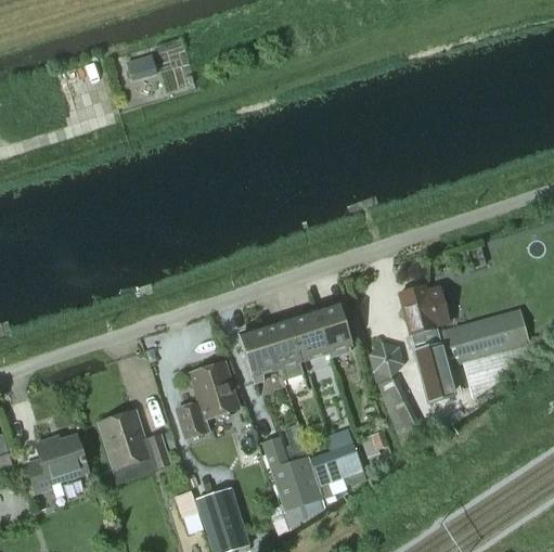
[(132,80),(156,73),(152,55),(127,63),(132,80)]
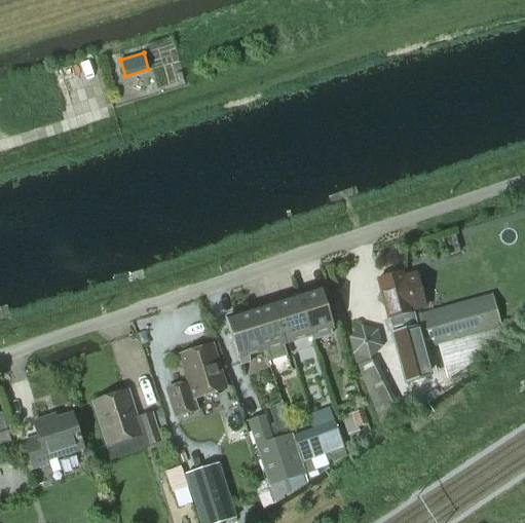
[(403,270),(378,276),(396,343),(399,342),(408,376),(429,370),(423,346),(425,345),(422,334),(437,330),(441,343),(499,327),(501,327),(491,292),(415,313),(414,308),(426,304),(416,268),(404,272),(403,270)]
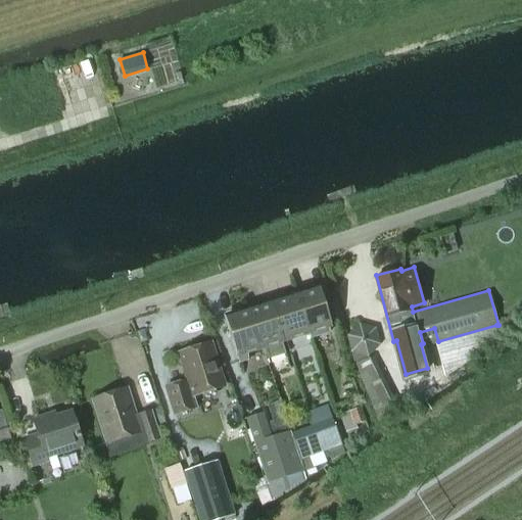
[(319,285),(295,293),(307,330),(309,330),(311,336),(330,330),(328,324),(330,323),(319,285)]
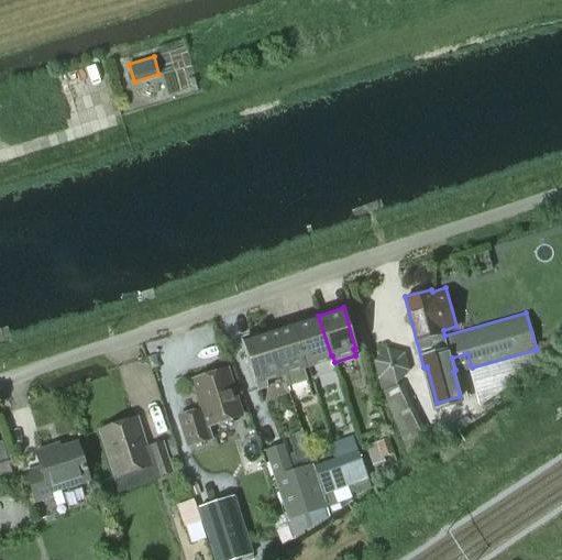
[(331,355),(318,316),(295,322),(308,363),(331,355)]
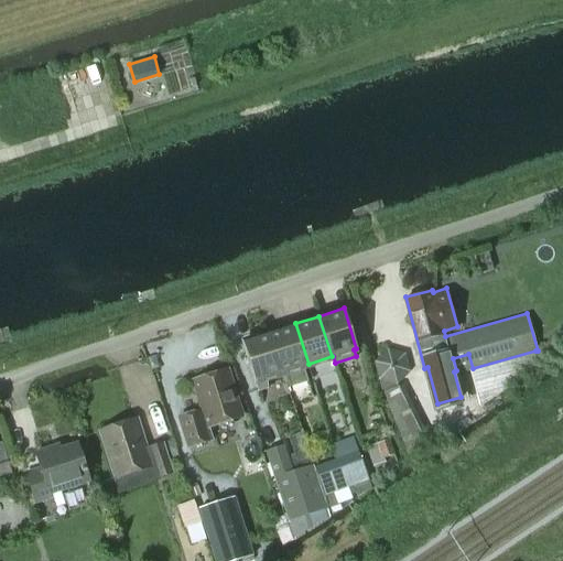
[(291,325),(268,332),(281,375),(288,373),(291,385),(309,379),(304,365),(291,325)]
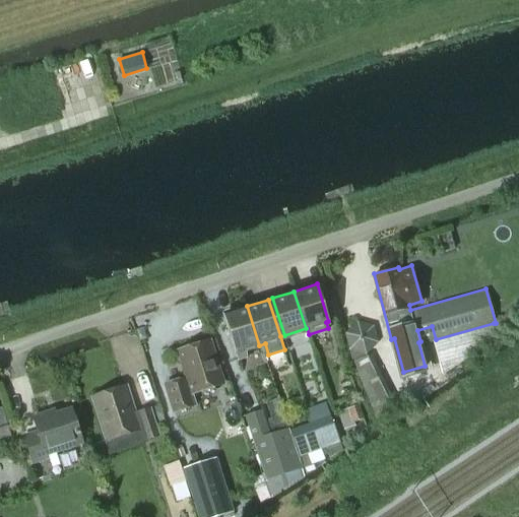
[(246,349),(259,345),(247,306),(223,313),(238,359),(247,356),(246,349)]
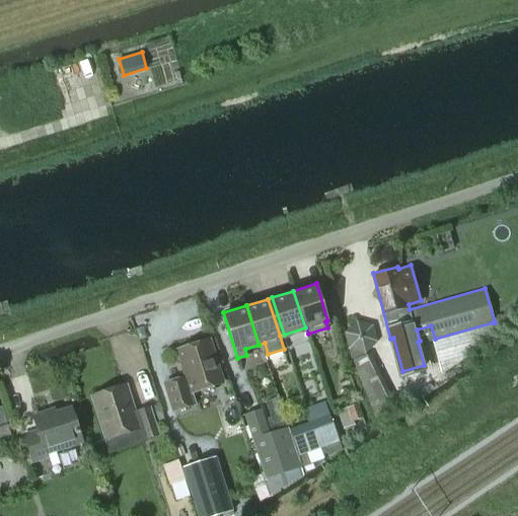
[(366,353),(378,341),(374,324),(359,318),(346,330),(349,347),(366,353)]
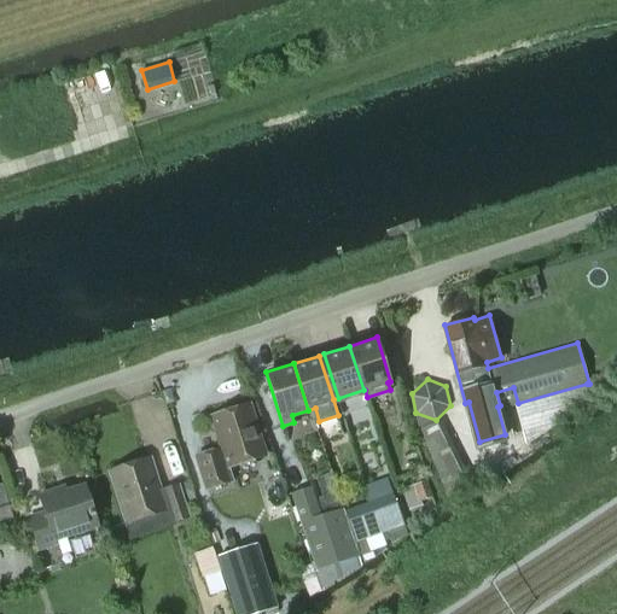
[(208,487),(230,481),(226,468),(266,455),(251,404),(211,416),(221,446),(197,455),(208,487)]
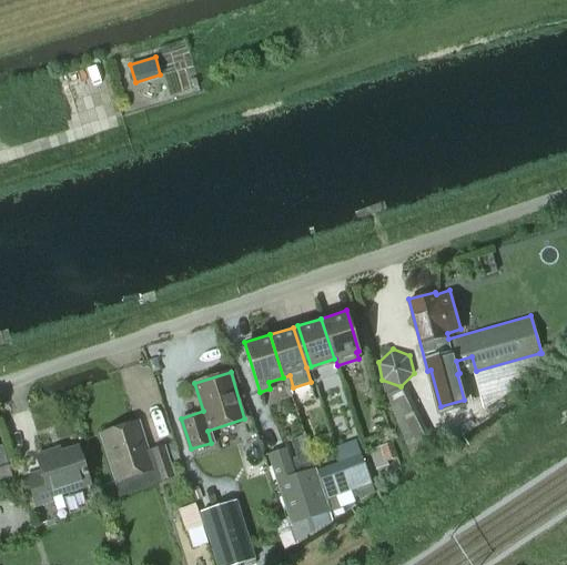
[(433,441),(405,384),(386,391),(396,419),(398,417),(409,450),(423,445),(433,441)]
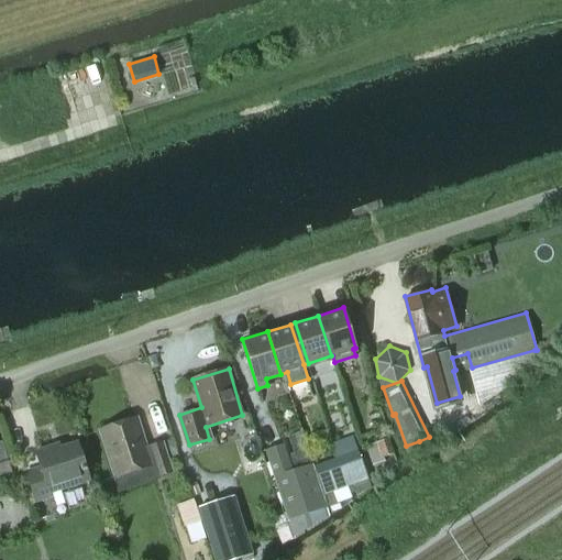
[(146,448),(136,417),(101,428),(117,476),(121,487),(172,471),(162,443),(146,448)]
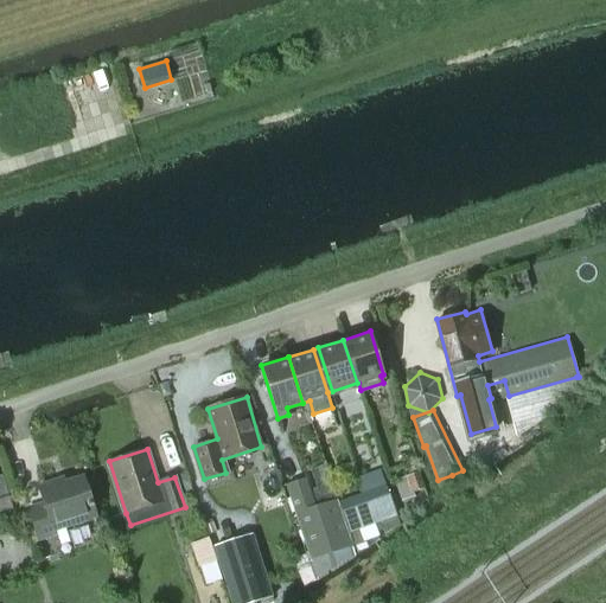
[(401,499),(414,495),(413,491),(425,487),(418,472),(395,479),(401,499)]
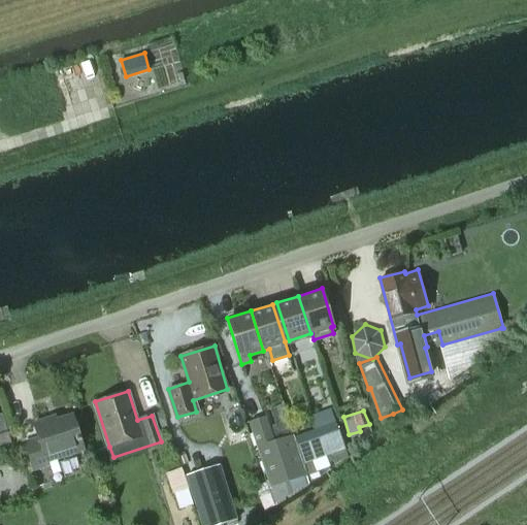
[(85,450),(72,412),(52,418),(51,414),(33,419),(38,435),(23,439),(32,470),(50,464),(48,461),(85,450)]
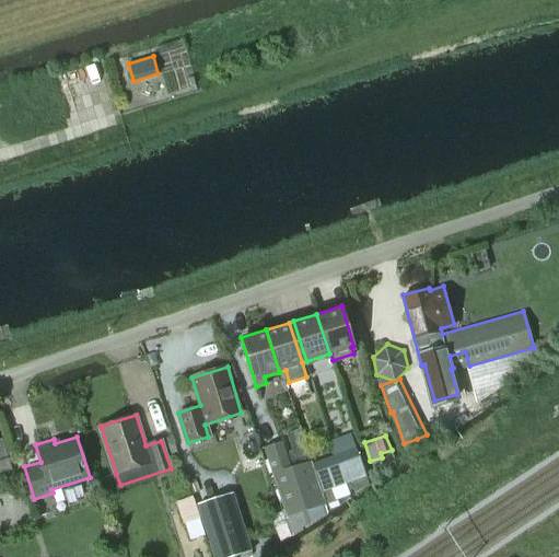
[(0,438),(0,471),(11,467),(1,438),(0,438)]
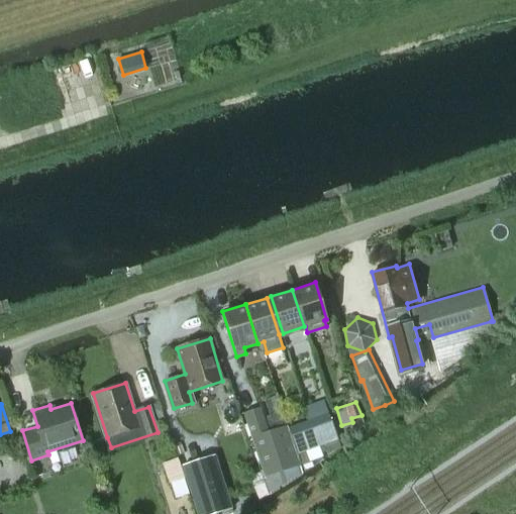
[(270,430),(267,422),(262,407),(243,412),(264,475),(299,464),(287,425),(270,430)]
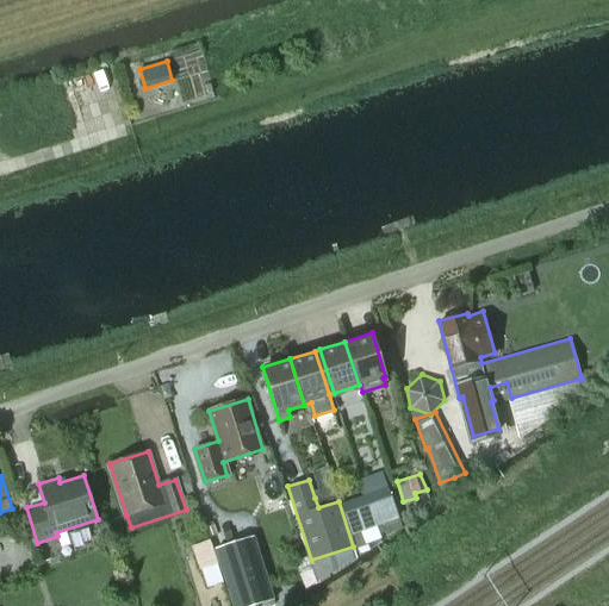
[(377,525),(398,517),(387,486),(365,494),(377,525)]
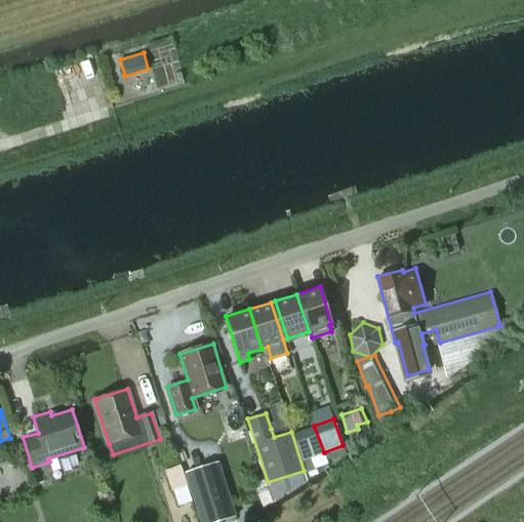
[(303,460),(324,452),(314,426),(293,433),(303,460)]
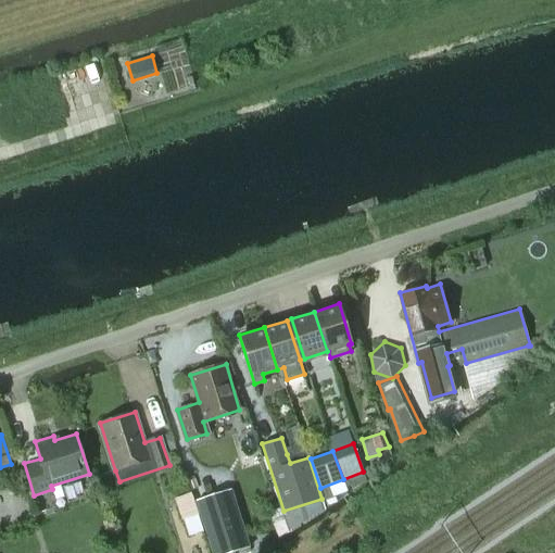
[(231,488),(197,499),(213,552),(227,552),(250,545),(231,488)]
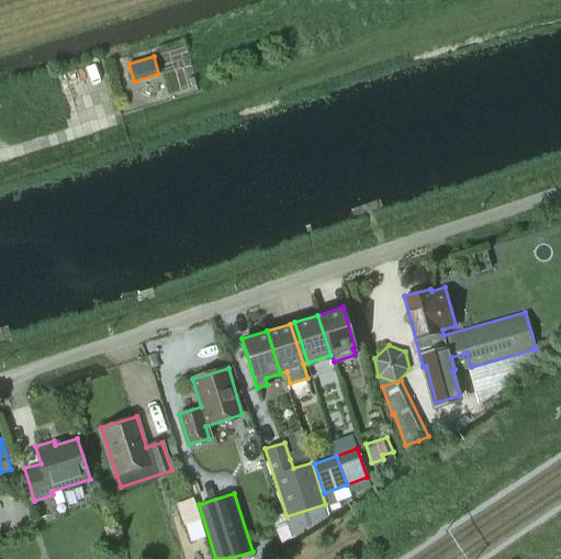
[(183,524),(199,520),(201,518),(193,495),(176,501),(179,509),(183,524)]
